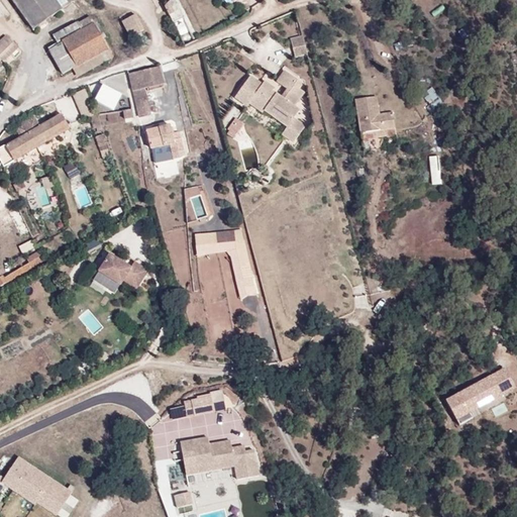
[(10,0),(33,30),(63,9),(56,0),(10,0)]
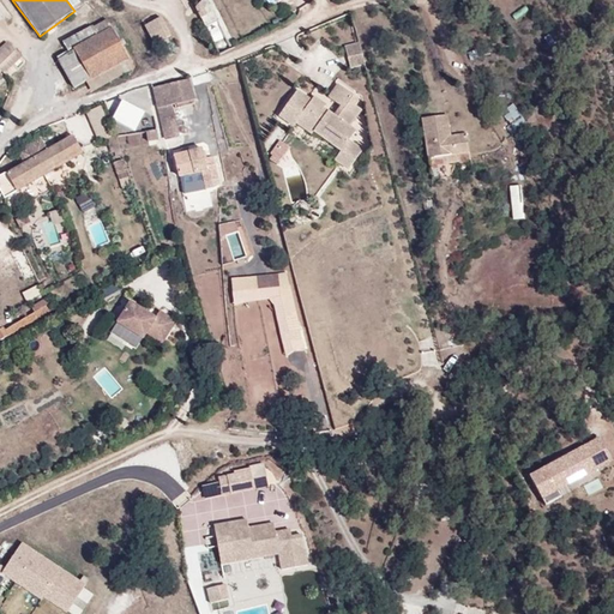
[(66,0),(74,11),(85,4),(82,0),(66,0)]
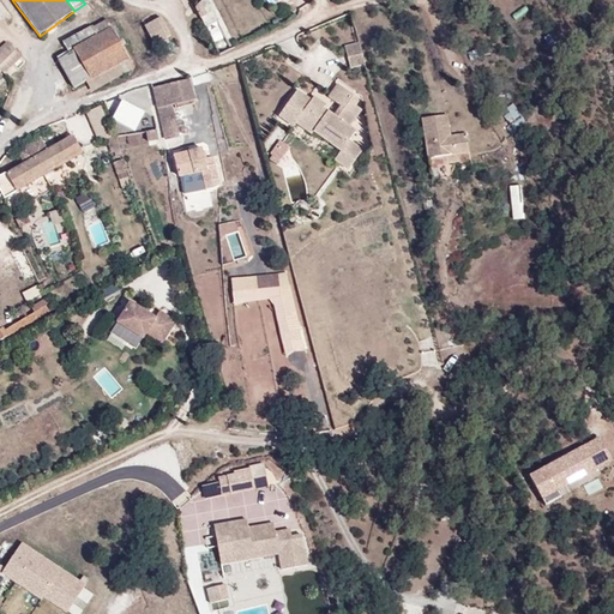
[(218,20),(208,0),(202,0),(197,8),(205,26),(218,20)]
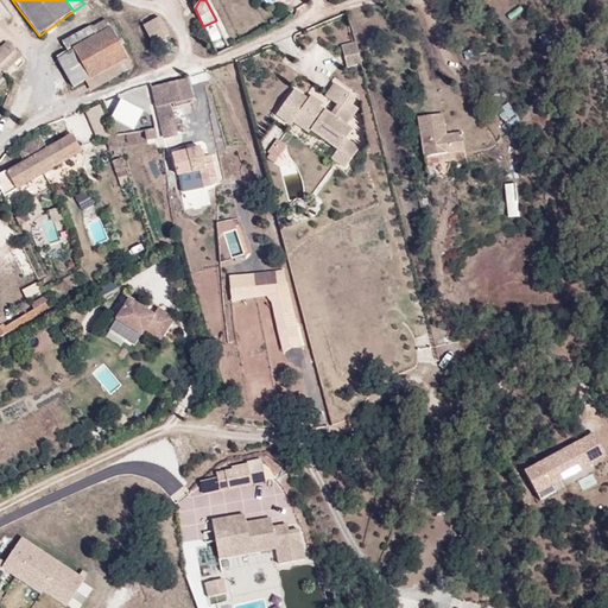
[(160,17),(144,26),(152,44),(169,36),(160,17)]
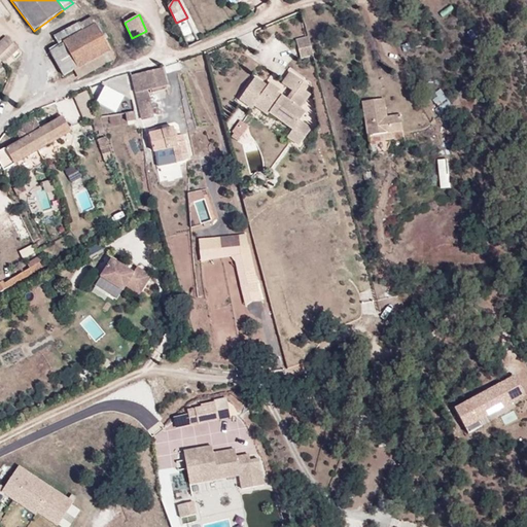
[(78,67),(111,49),(92,15),(78,23),(82,31),(75,34),(71,27),(54,36),(60,46),(49,53),(63,75),(78,67)]
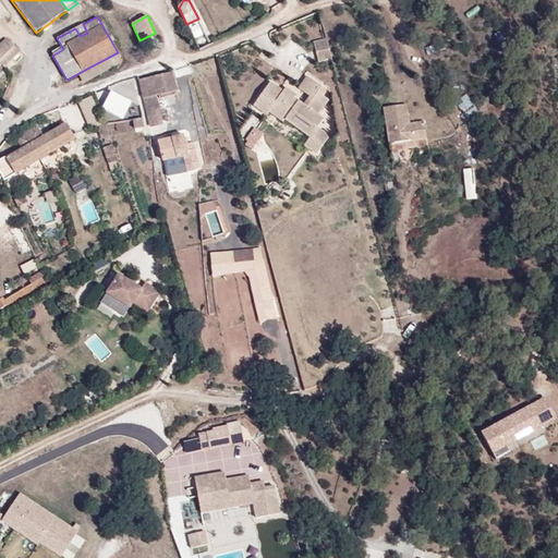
[(87,33),(83,24),(75,28),(80,36),(87,33)]
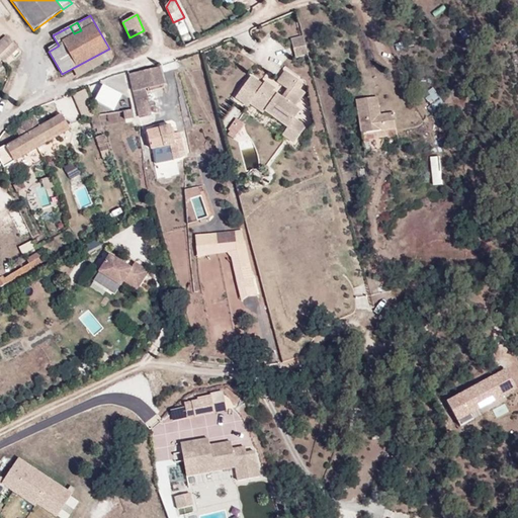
[(17,47),(7,37),(0,44),(0,60),(2,59),(4,60),(17,47)]
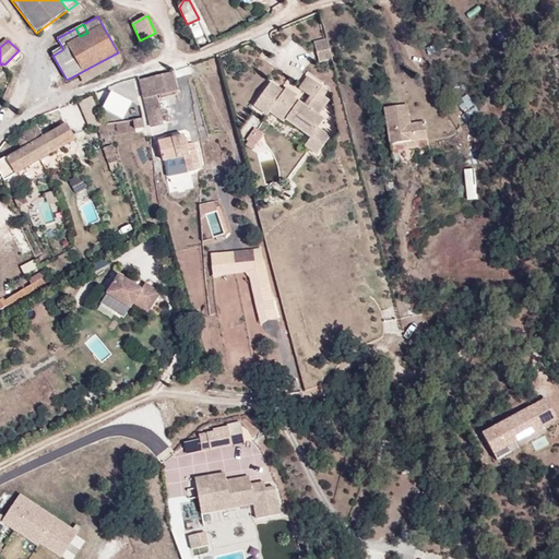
[(329,44),(316,47),(321,66),(334,62),(334,61),(329,44)]
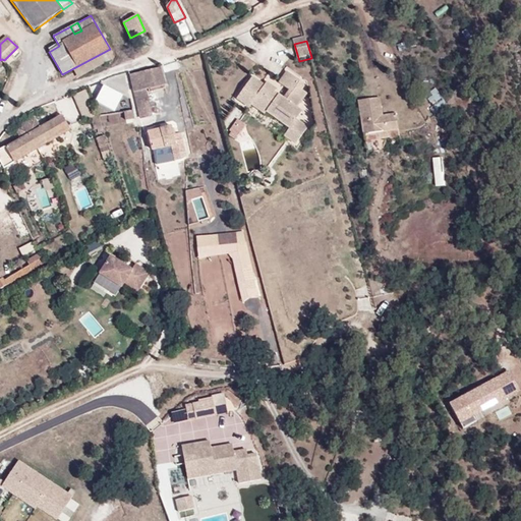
[(113,56),(110,49),(77,66),(80,73),(113,56)]
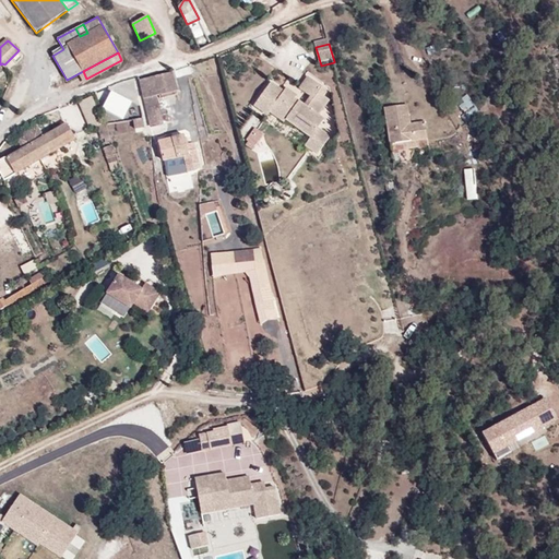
[(178,92),(174,74),(151,79),(156,97),(178,92)]
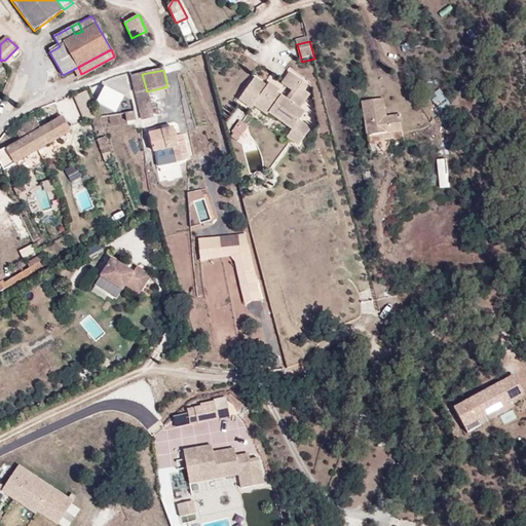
[(269,90),(257,82),(241,104),(255,113),(257,110),(270,119),(271,117),(295,134),(290,141),(301,149),(312,134),(301,125),(307,118),(301,113),(307,105),(301,101),(306,95),(309,89),(292,77),(285,88),(295,96),(289,105),(279,98),(282,95),(271,88),(269,90)]
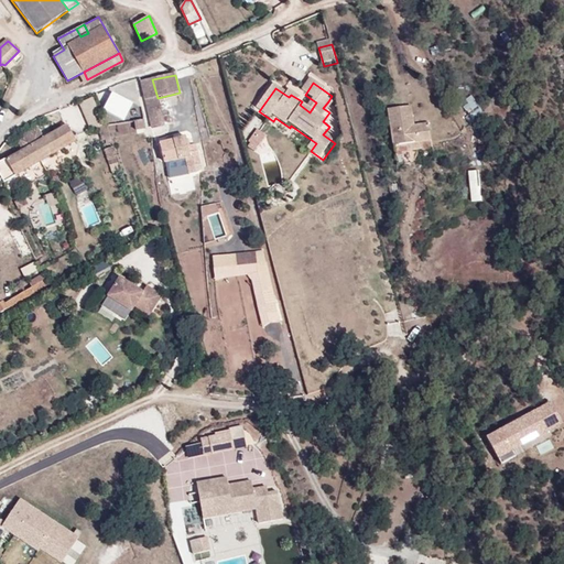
[(105,109),(126,119),(134,101),(114,91),(105,109)]
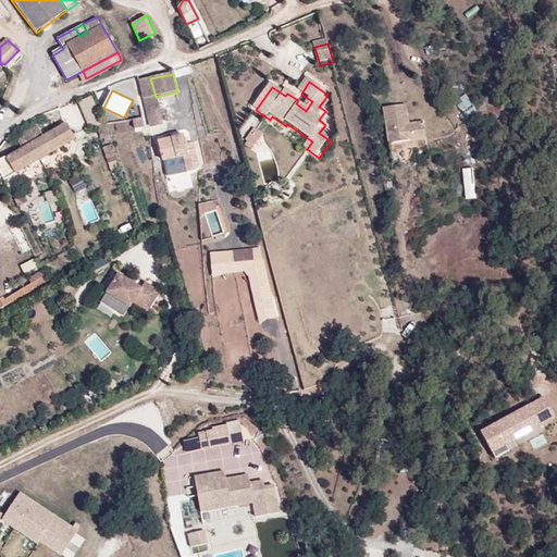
[(467,94),(457,101),(468,114),(478,107),(467,94)]
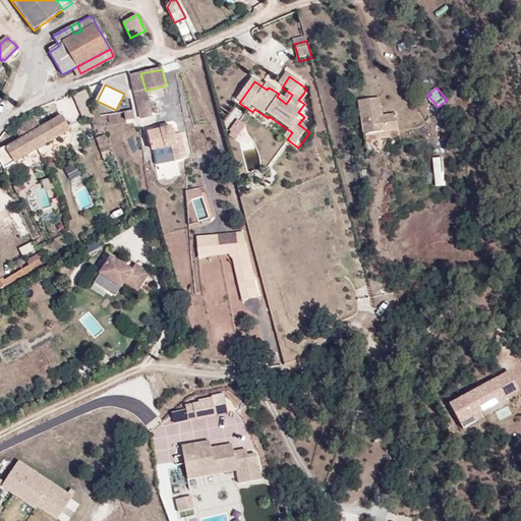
[(308,97),(303,94),(298,100),(304,104),(308,97)]
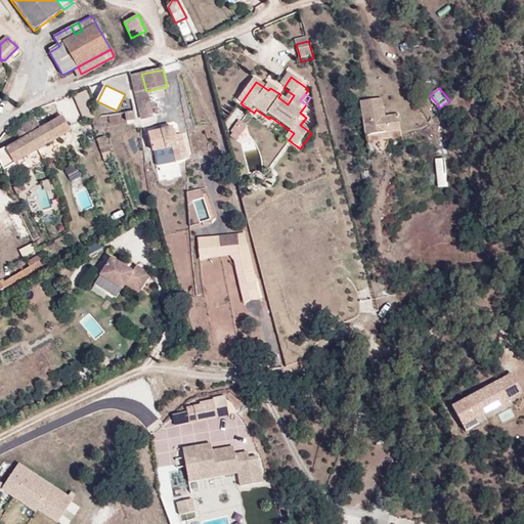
[(365,135),(366,135),(390,132),(399,130),(397,115),(385,116),(382,97),(360,101),(365,135)]
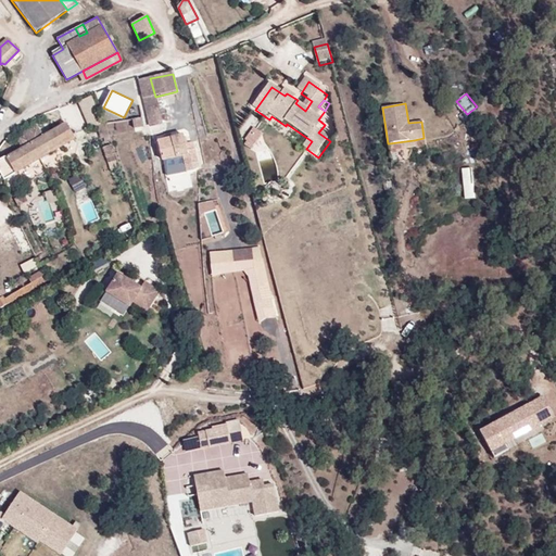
[(161,125),(158,110),(148,112),(151,126),(161,125)]
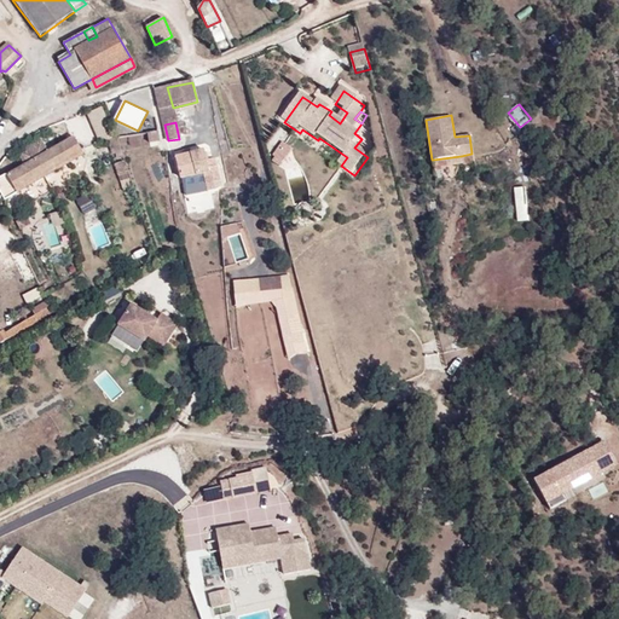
[(46,151),(41,143),(21,154),(25,163),(0,177),(0,194),(4,201),(84,155),(74,136),(46,151)]
